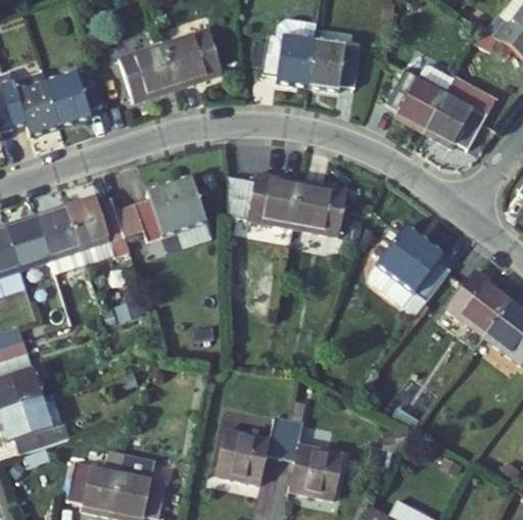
[(509,0),(496,16),(506,22),(493,39),(522,58),(522,0),(509,0)]
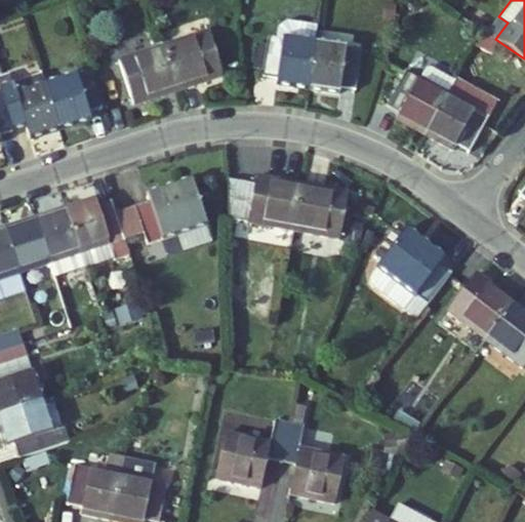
[(278,82),(310,86),(316,41),(318,23),(280,17),(278,36),(269,35),(264,74),(279,76),(278,82)]
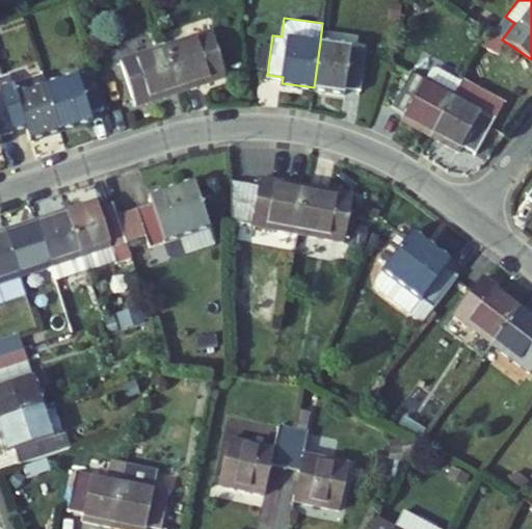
[(225,75),(211,31),(166,46),(181,90),(225,75)]
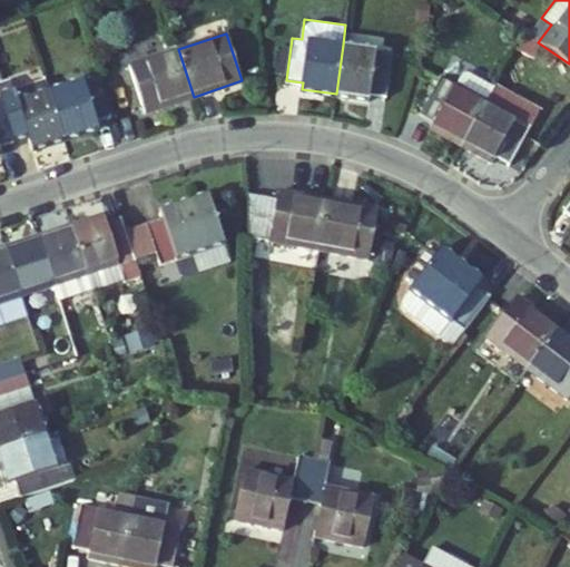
[(392,52),(343,45),(336,94),(369,98),(370,91),(386,94),(392,52)]
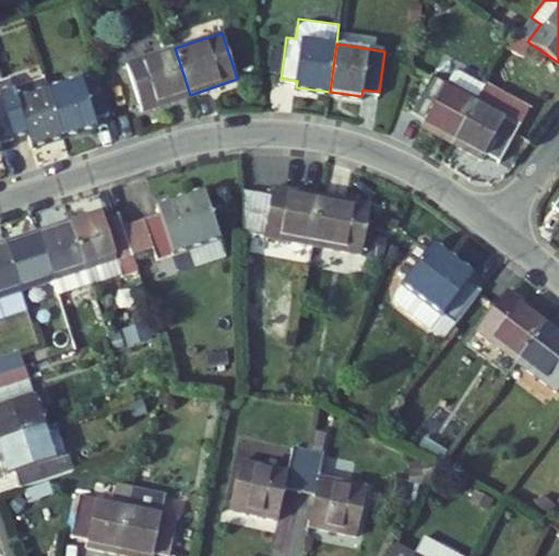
[(142,110),(190,95),(175,48),(128,63),(142,110)]
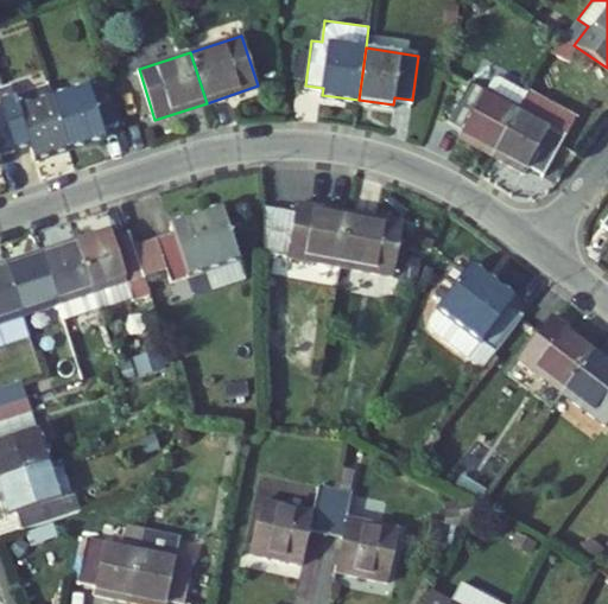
[(486,91),(469,83),(448,124),(463,132),(460,139),(492,156),(517,108),(525,93),(496,78),(492,80),(486,91)]
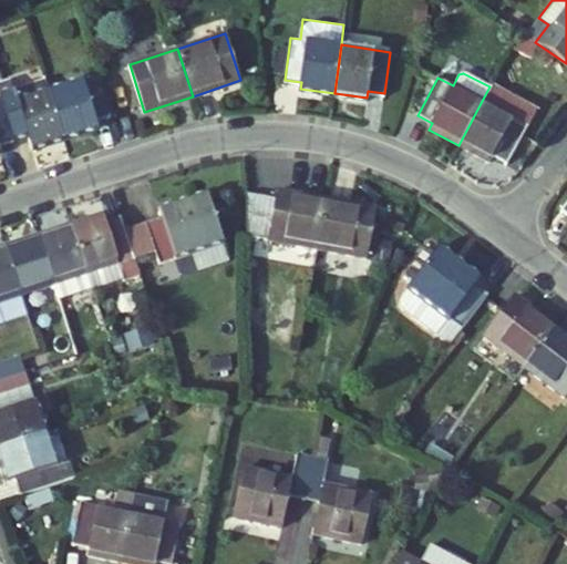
[(99,75),(50,91),(65,139),(98,129),(95,123),(113,116),(99,75)]
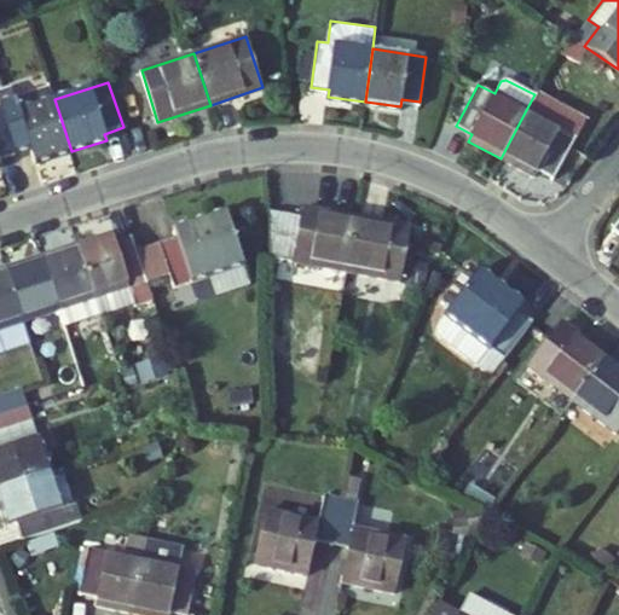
[(71,151),(55,99),(21,110),(15,92),(0,96),(0,105),(0,106),(15,152),(32,146),(38,163),(71,151)]
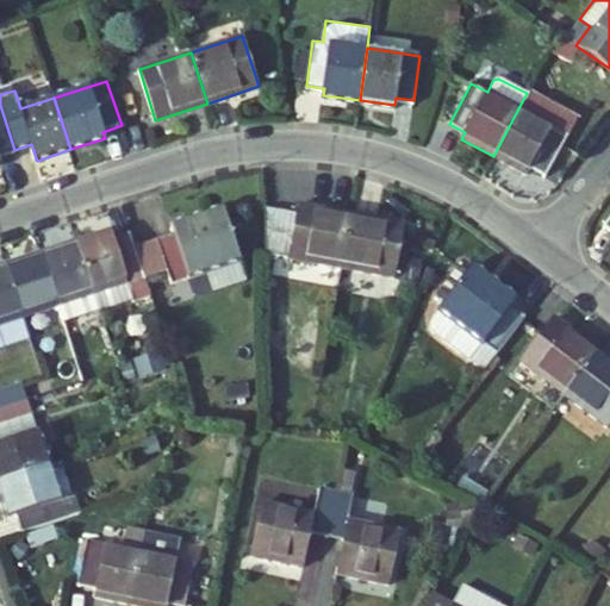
[(574,118),(527,93),(518,108),(493,156),(526,173),(529,167),(545,175),(574,118)]
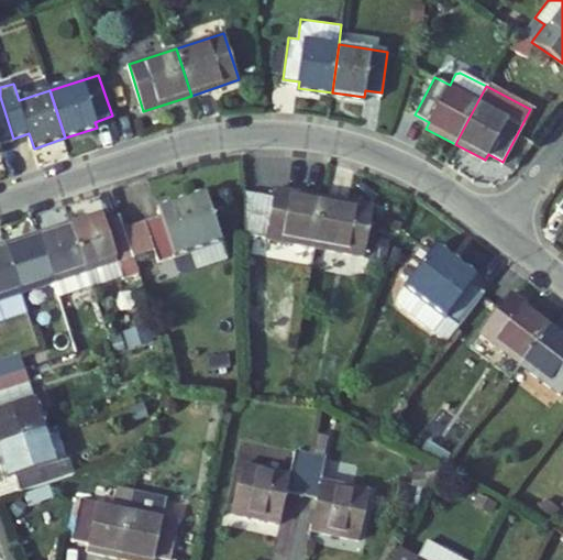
[(0,149),(0,150),(0,149),(0,143),(13,139),(0,97),(0,149)]
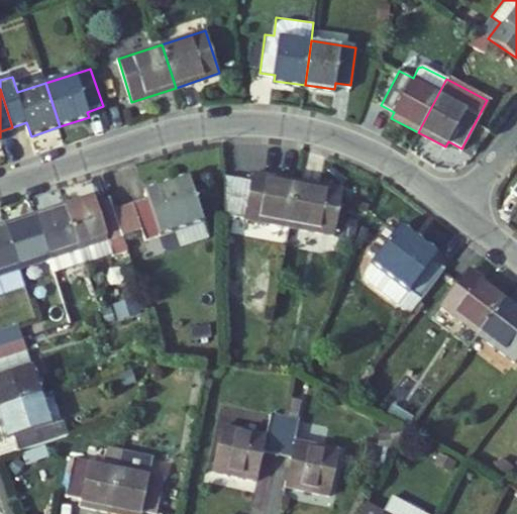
[(290,225),(299,181),(253,173),(252,179),(224,174),(225,213),(290,225)]
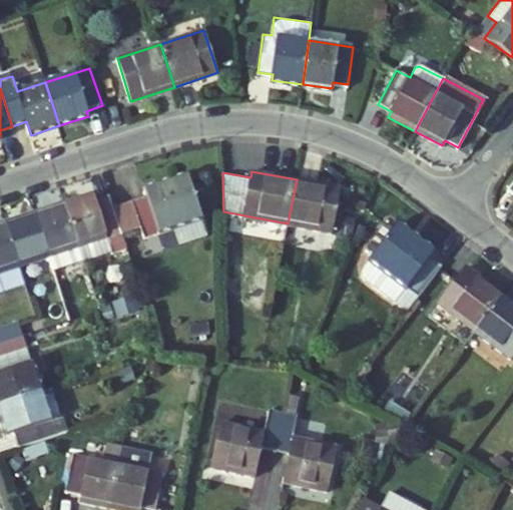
[(202,218),(188,175),(145,189),(147,194),(132,199),(140,223),(145,236),(202,218)]
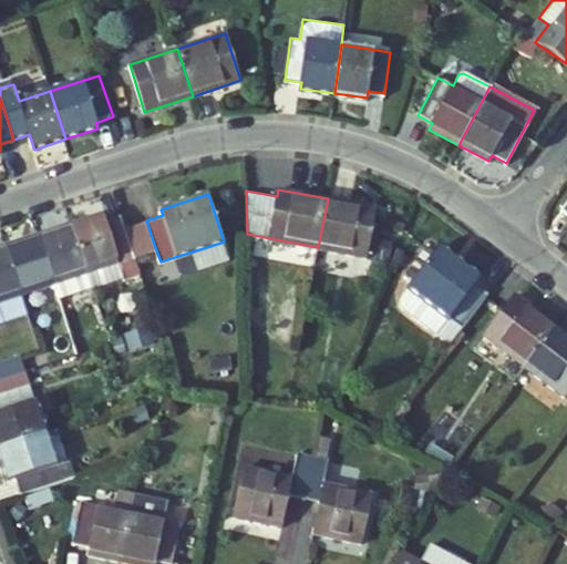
[(378,207),(328,198),(318,247),(368,256),(378,207)]
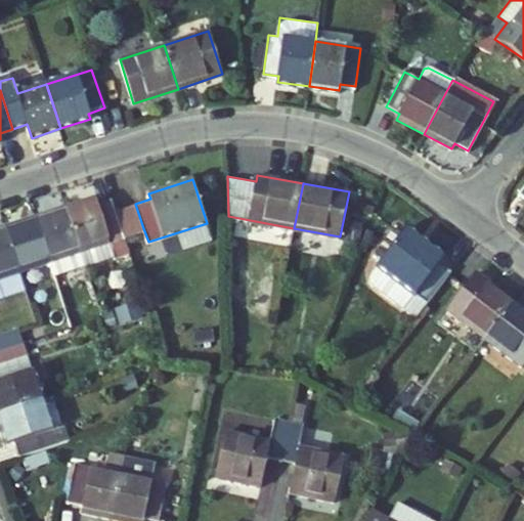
[(66,208),(81,251),(111,241),(116,258),(130,253),(124,234),(112,198),(97,203),(96,198),(66,208)]
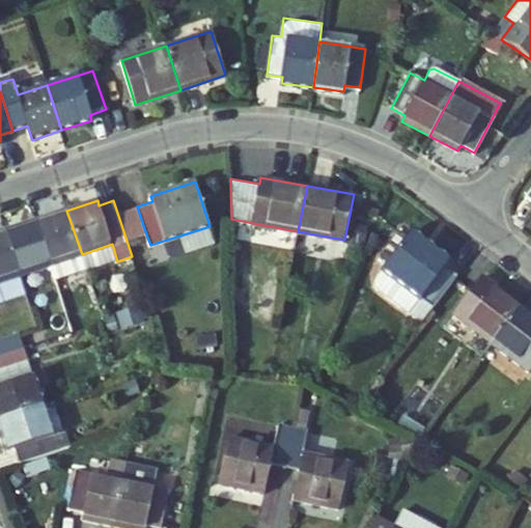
[(137,206),(117,213),(126,238),(145,231),(137,206)]
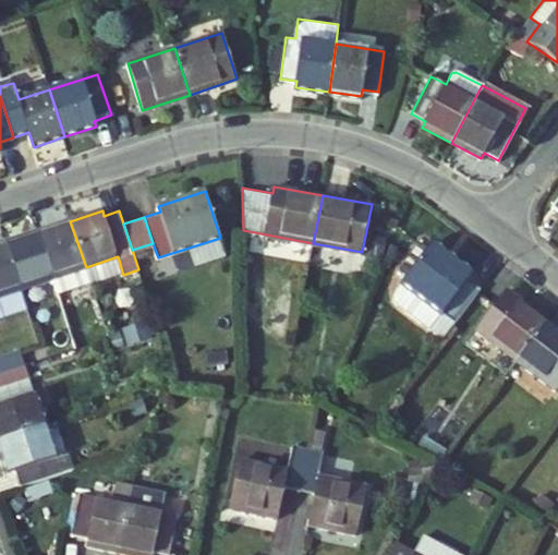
[(91,282),(86,267),(70,221),(39,231),(55,277),(60,292),(91,282)]
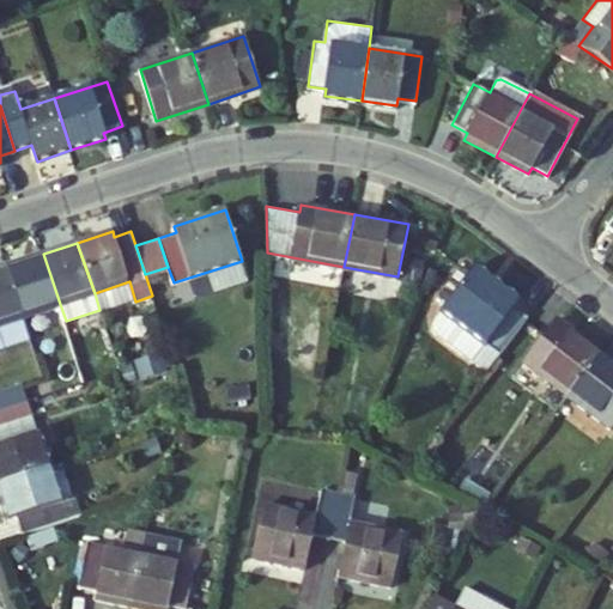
[(8,266),(24,316),(60,304),(43,254),(8,266)]
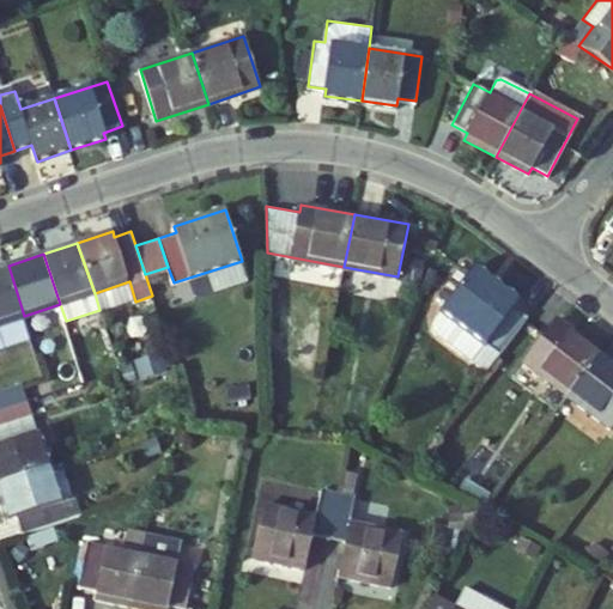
[(422,275),(424,263),(413,261),(410,273),(422,275)]
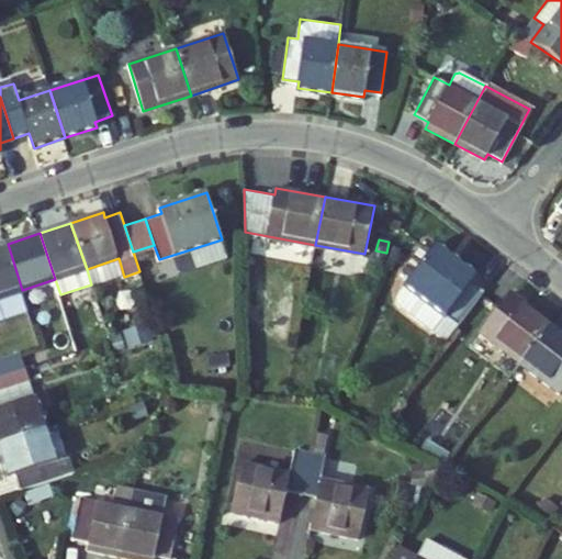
[(446,339),(485,290),(471,279),(474,276),(435,245),(433,248),(423,241),(404,264),(413,271),(404,283),(406,284),(398,294),(400,305),(446,339)]
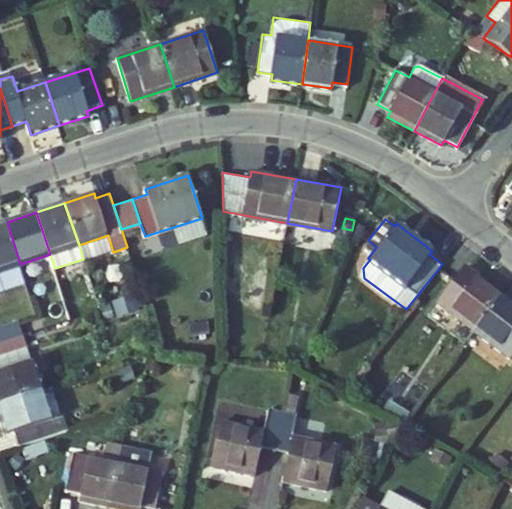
[(0,289),(26,281),(20,264),(7,222),(0,223),(0,289)]
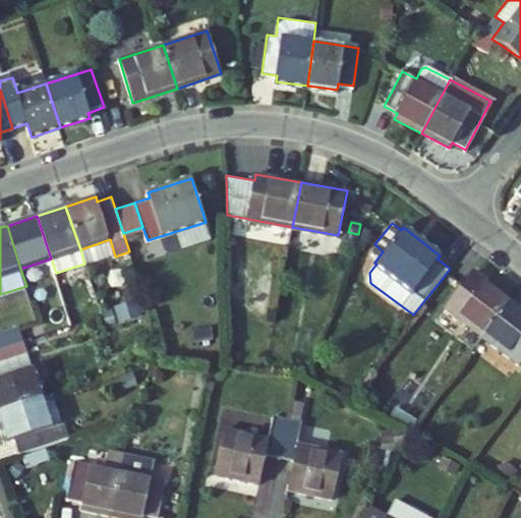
[(483,335),(511,299),(474,271),(447,307),(483,335)]
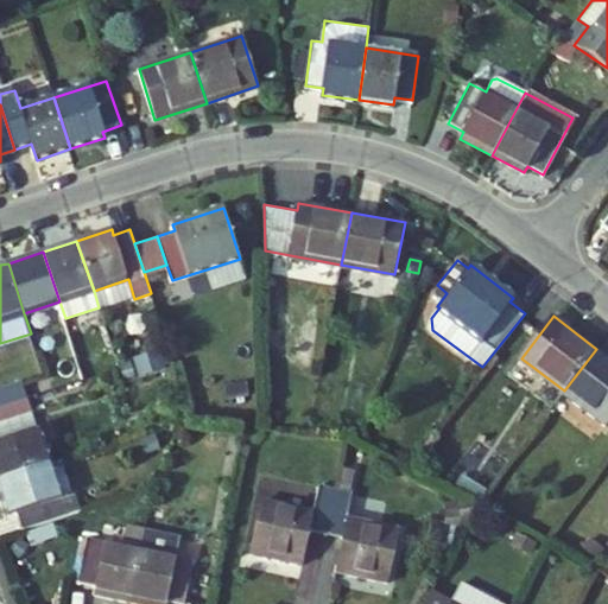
[(607,357),(596,349),(564,390),(606,424),(607,420),(607,357)]
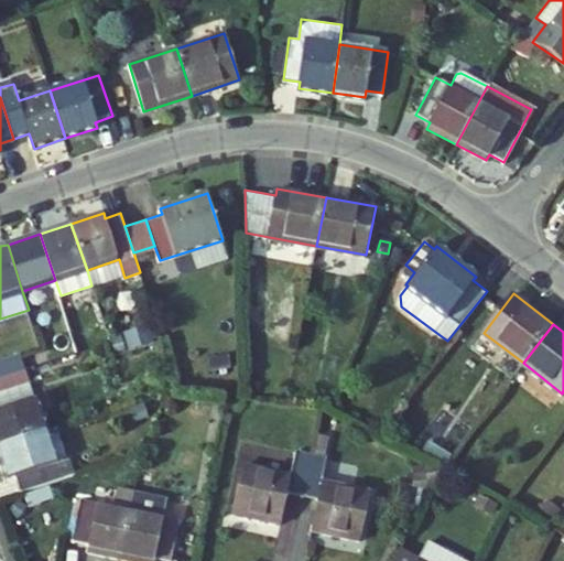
[(21,352),(0,358),(0,375),(26,367),(21,352)]
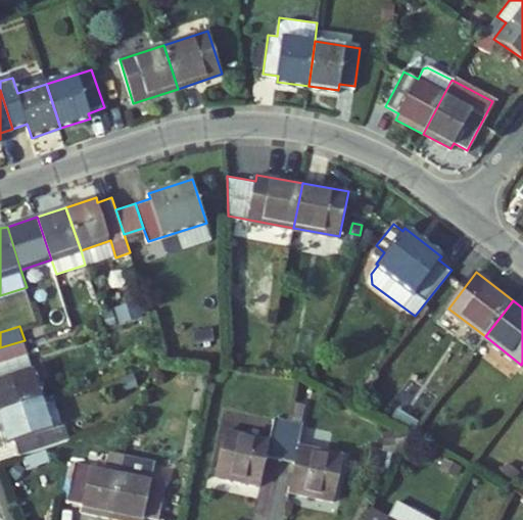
[(0,363),(29,353),(25,340),(0,347),(0,363)]
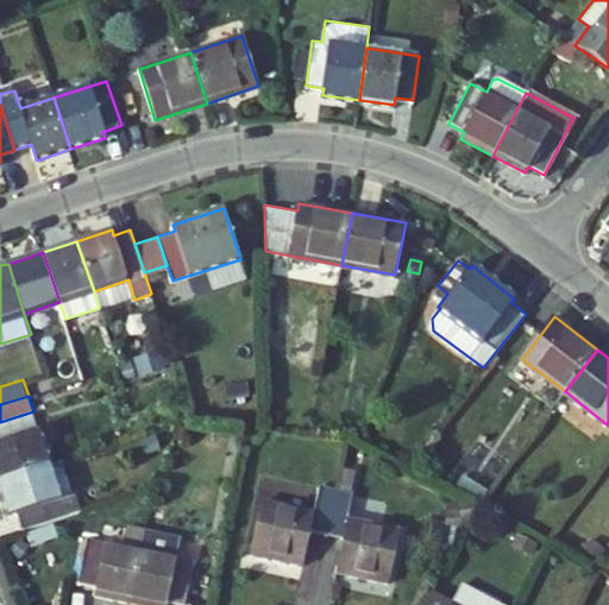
[(50,464),(33,411),(0,422),(0,478),(1,480),(50,464)]
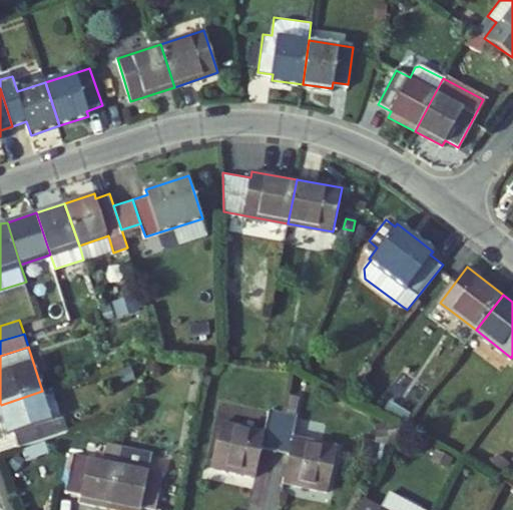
[(19,446),(68,430),(64,416),(52,420),(42,391),(1,405),(10,434),(14,432),(19,446)]
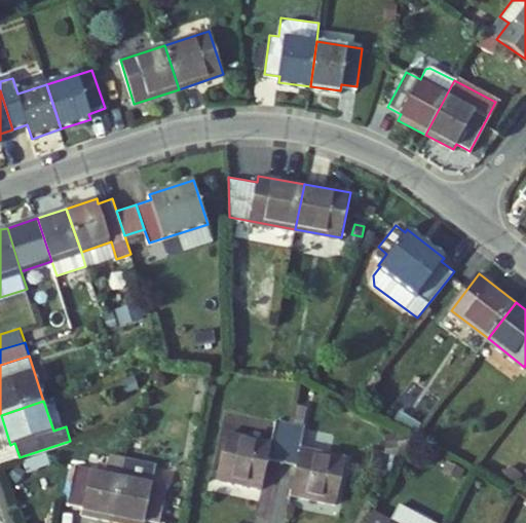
[(402,410),(396,419),(405,424),(411,416),(402,410)]
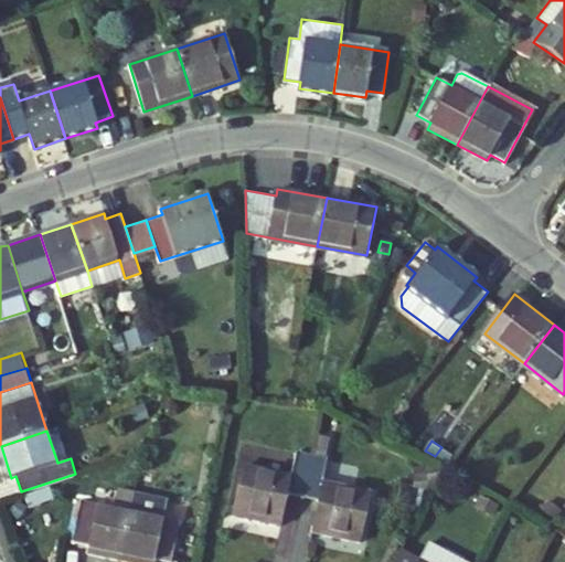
[(297,451),(292,475),(243,464),(233,512),(283,522),(288,491),(304,495),(311,454),(297,451)]
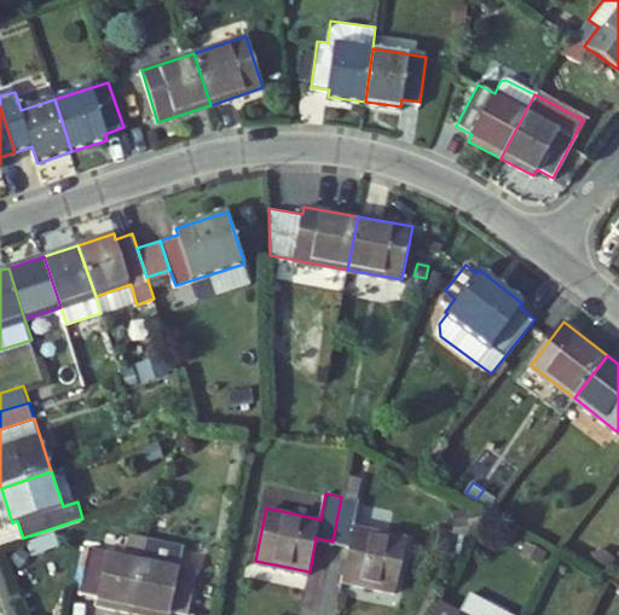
[(350,544),(342,579),(397,590),(406,538),(353,526),(359,500),(341,497),(333,541),(350,544)]
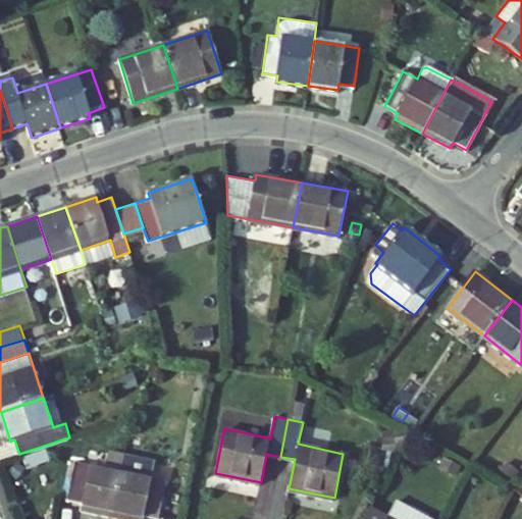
[(124,457),(120,474),(113,514),(138,518),(143,518),(144,515),(159,518),(167,479),(152,476),(155,463),(124,457)]
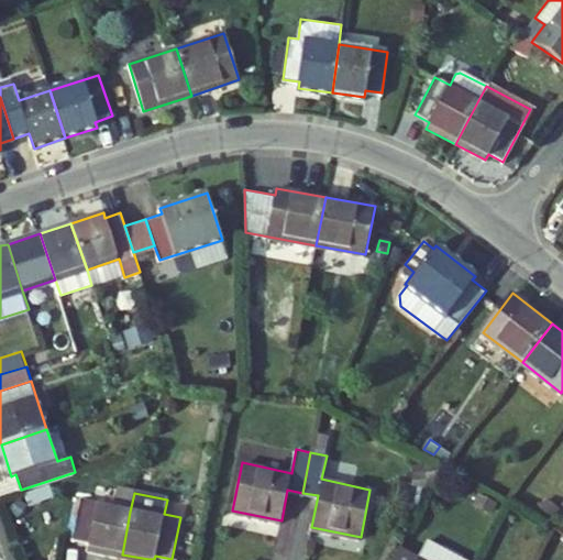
[(98,505),(99,500),(83,496),(74,538),(90,541),(88,548),(122,555),(130,512),(98,505)]
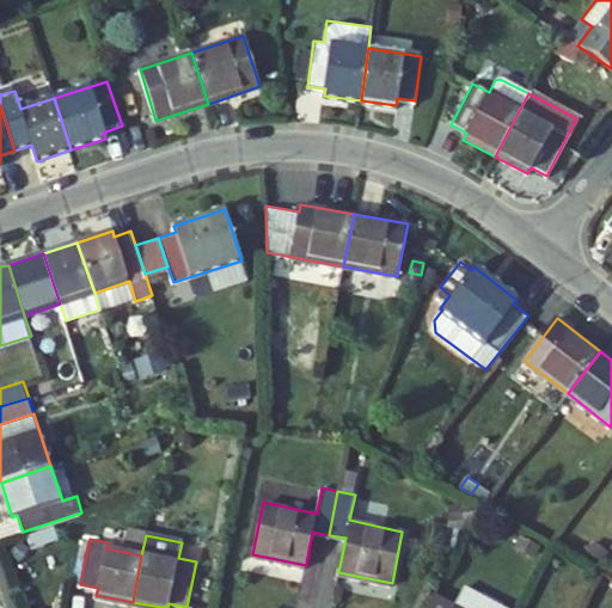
[(463,607),(435,594),(427,607),(463,607)]
